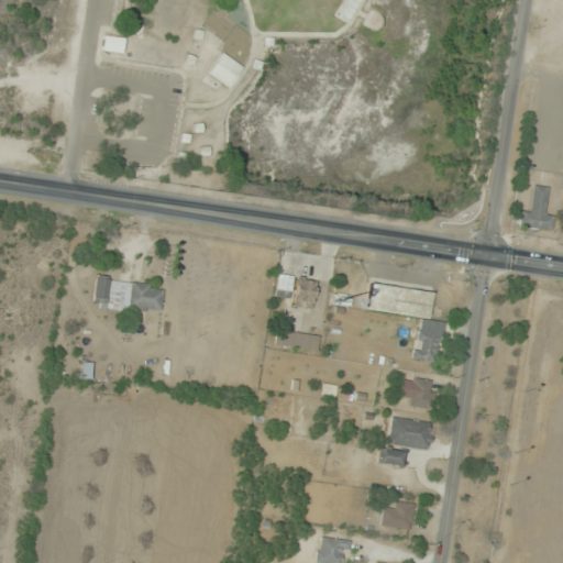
[(348,22),(360,0),(343,0),(334,15),(348,22)]
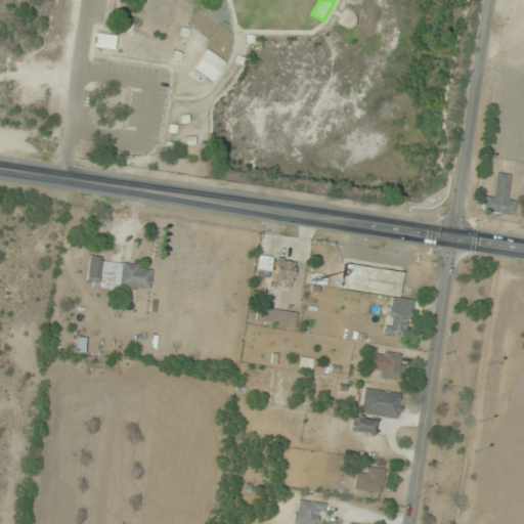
[(193,69),(213,82),(226,62),(207,49),(193,69)]
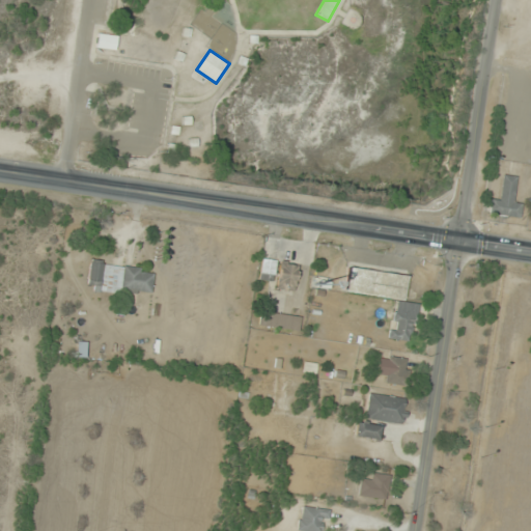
[(519,219),(522,201),(513,199),(516,176),(504,174),(500,198),(493,196),(490,214),(519,219)]
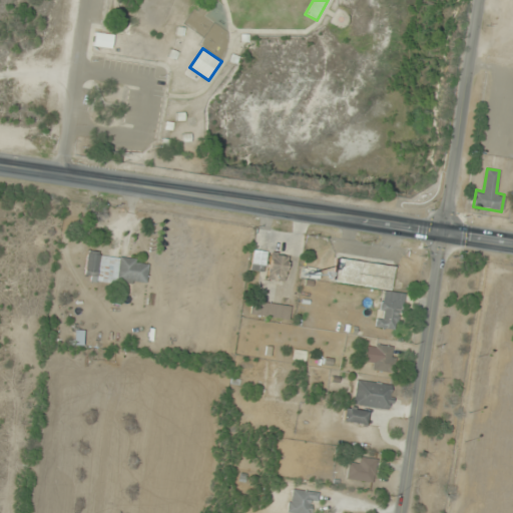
[(267,251),(253,250),(251,269),(264,271),(267,251)]
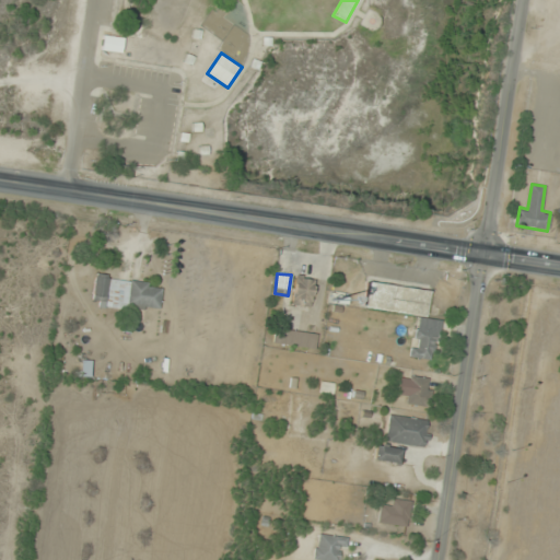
[(91,304),(160,313),(164,284),(95,276),(91,304)]
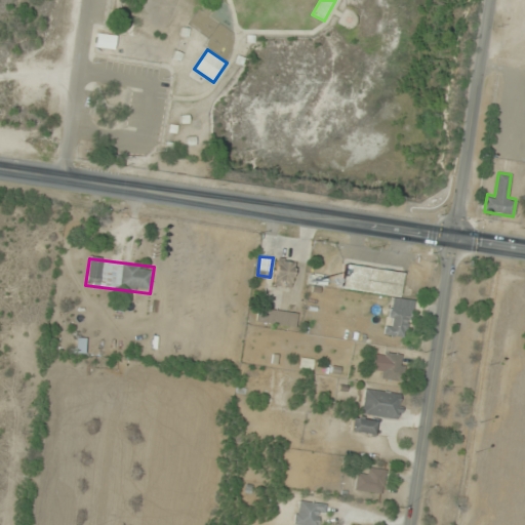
[(292,288),(295,261),(277,259),(274,286),(292,288)]
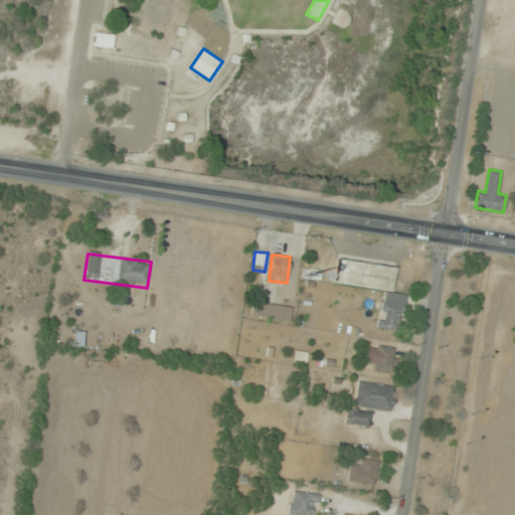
[(392,291),(395,267),(337,261),(335,285),(392,291)]
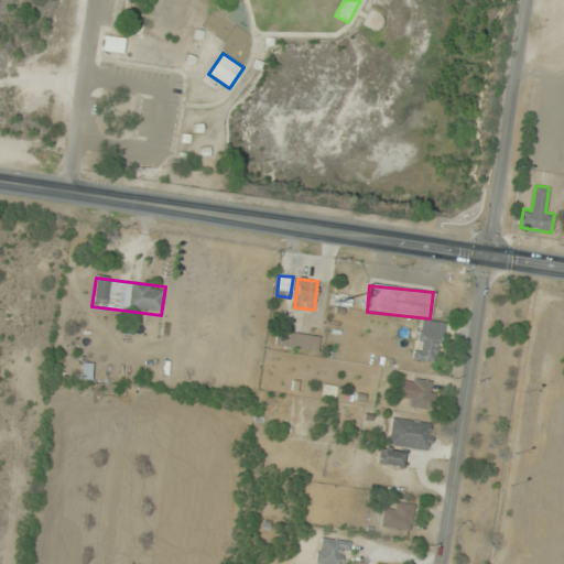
[(274,346),(317,353),(320,337),(277,331),(274,346)]
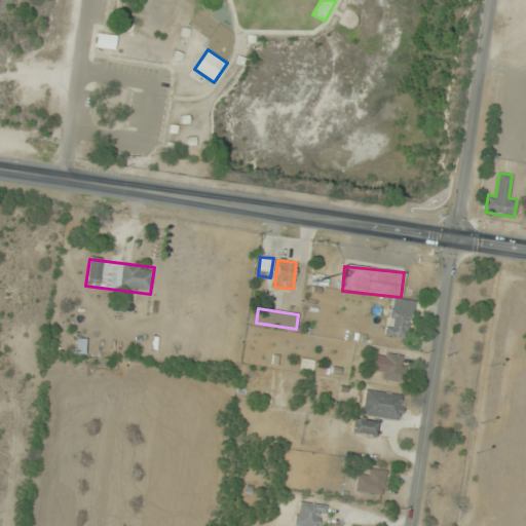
[(410,337),(410,310),(387,310),(387,337),(410,337)]
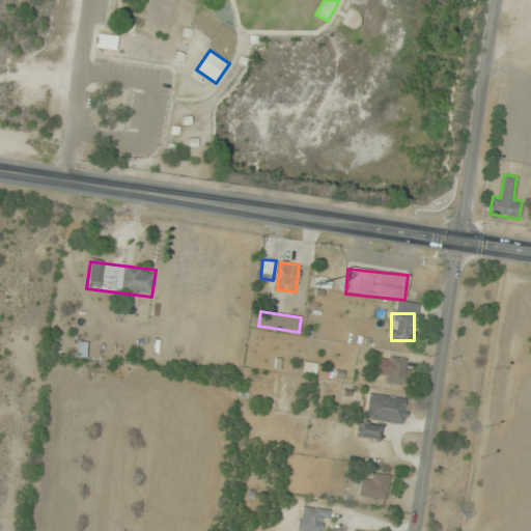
[(409,359),(389,357),(386,384),(407,386),(409,359)]
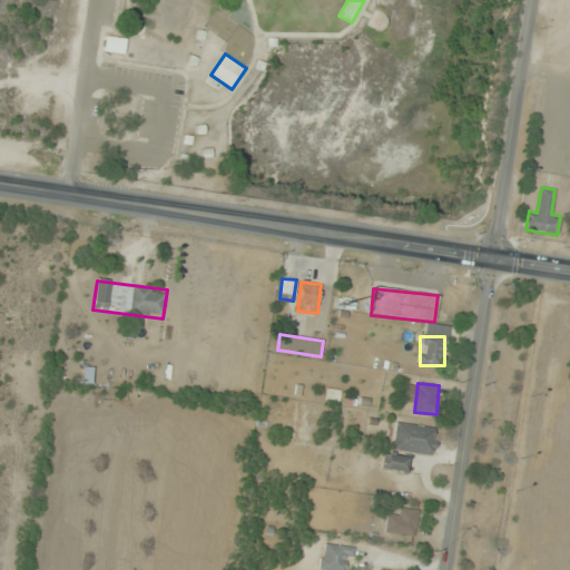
[(439,428),(396,422),(392,450),(434,455),(439,428)]
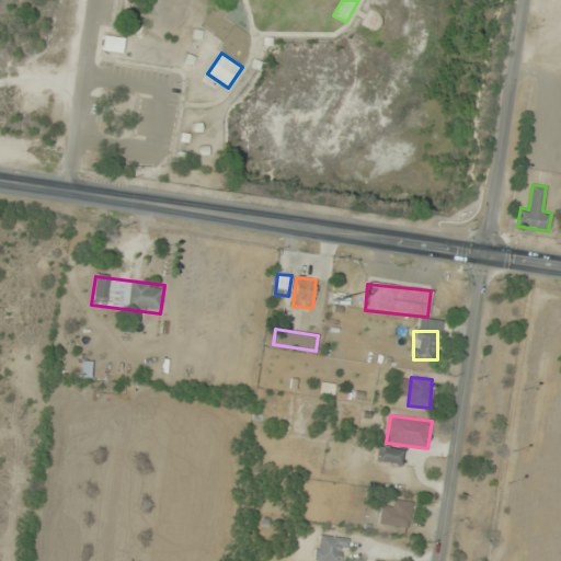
[(373,460),(399,466),(402,450),(376,445),(373,460)]
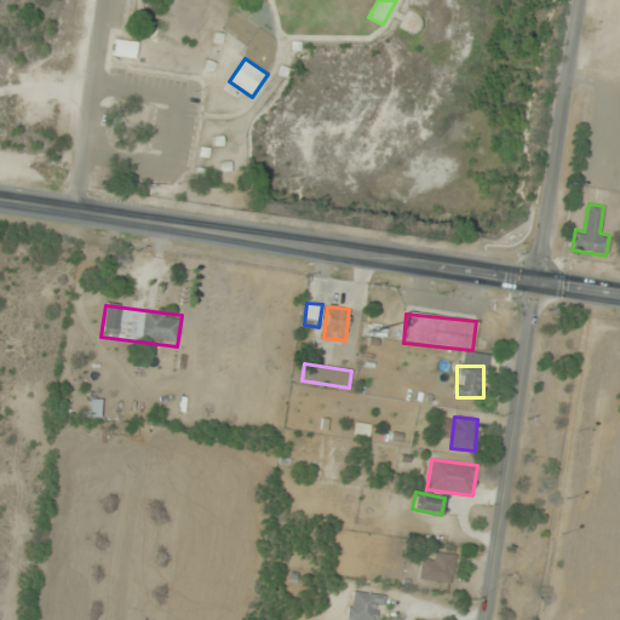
[(419,579),(452,583),(455,556),(434,552),(432,561),(422,560),(419,579)]
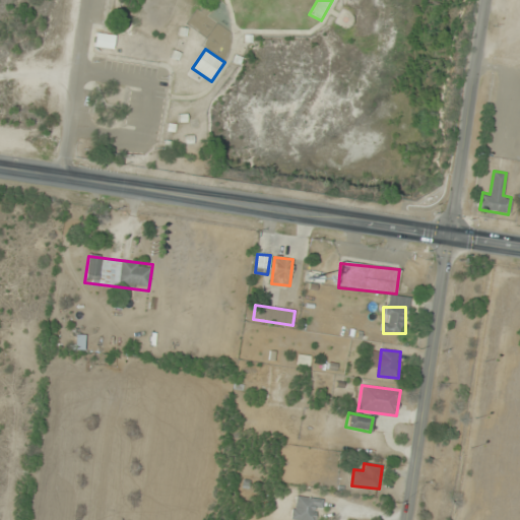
[(314,519),(317,509),(321,510),(323,500),(296,494),(290,519),(297,519),(314,519)]
